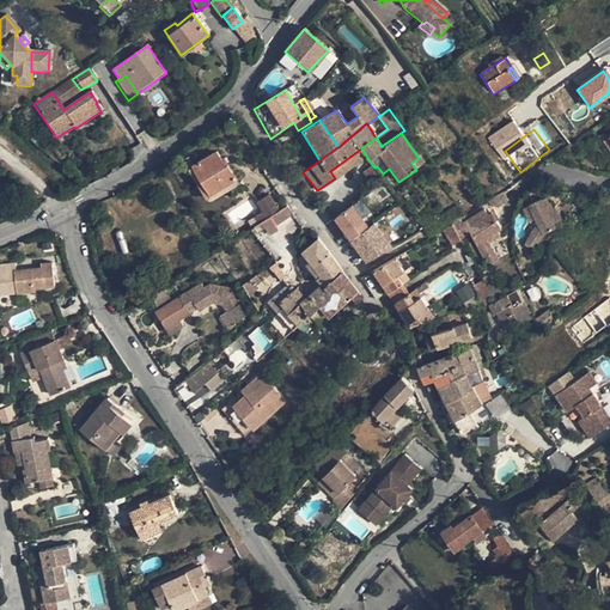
[(361,148),(330,171),(335,178),(366,156),(361,148)]
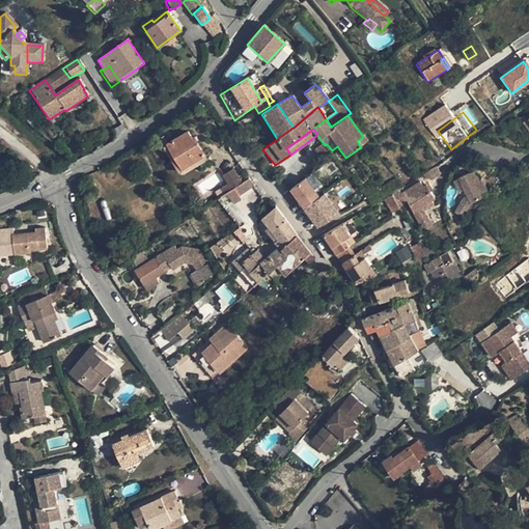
[(186,133),(166,144),(182,169),(203,157),(196,144),(194,145),(191,140),(186,133)]
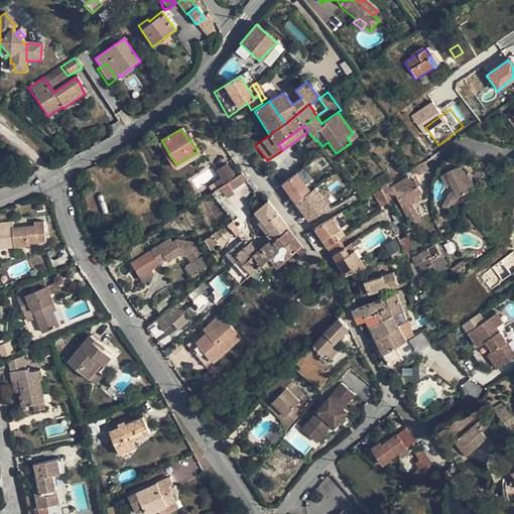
[(351,143),(357,138),(353,133),(347,137),(351,143)]
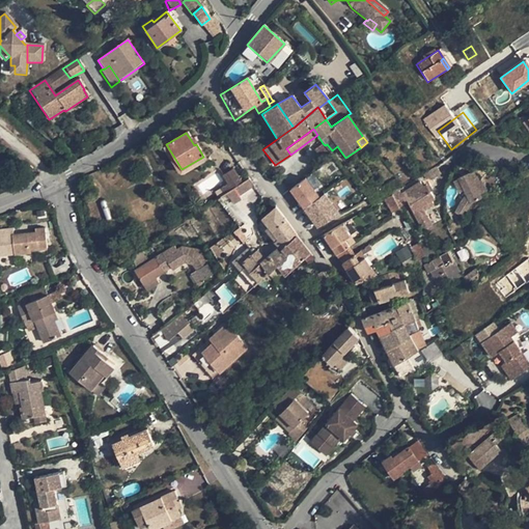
[(325,145),(323,143),(314,149),(319,158),(329,150),(325,145)]
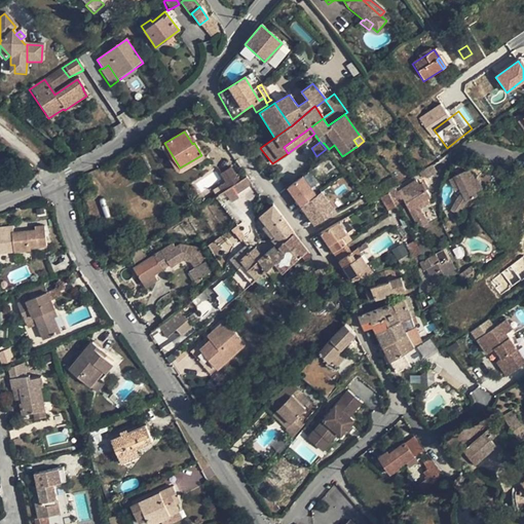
[(164,143),(161,145),(177,172),(178,172),(179,172),(181,172),(182,172),(203,158),(201,155),(180,167),(164,143)]
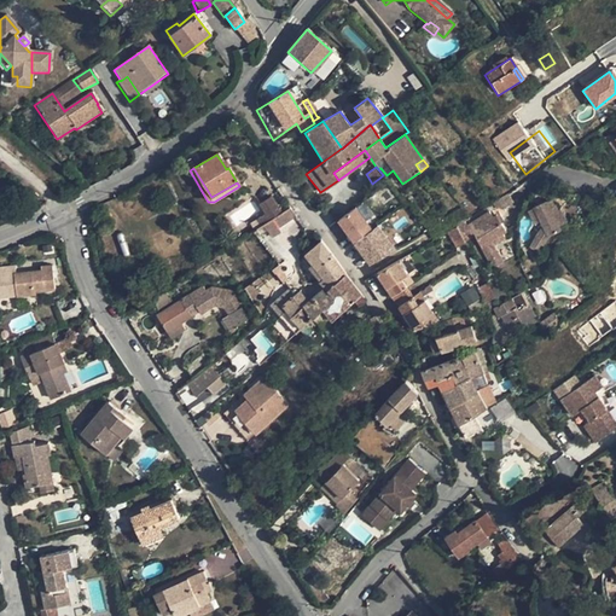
[(261,227),(282,214),(271,197),(259,205),(266,215),(257,220),(261,227)]
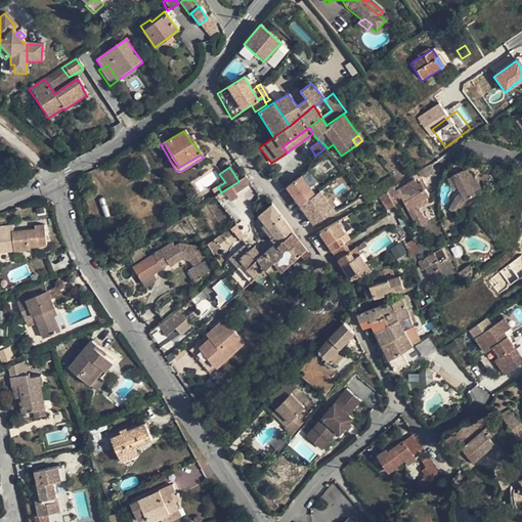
[(451,177),(446,180),(451,190),(457,187),(459,192),(453,200),(452,203),(460,207),(463,201),(472,197),(473,197),(473,196),(473,194),(472,191),(478,188),(473,178),(471,179),(469,174),(468,174),(464,176),(463,172),(462,171),(450,176),(451,177)]
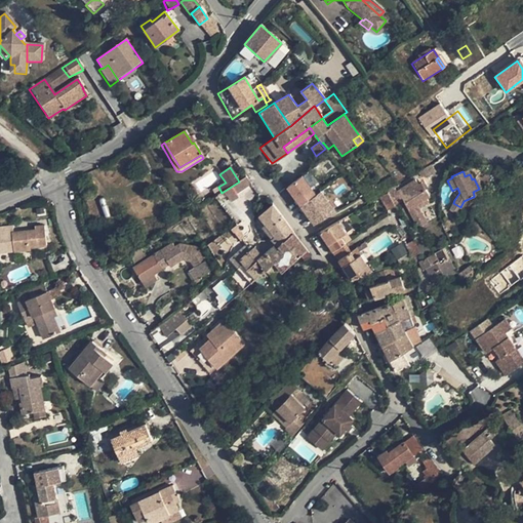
[(239,182),(230,188),(235,195),(250,185),(245,177),(239,182)]
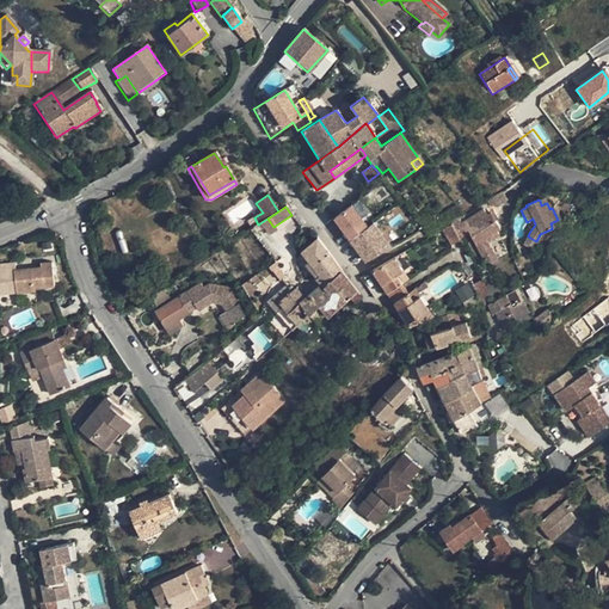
[(344,244),(367,227),(352,207),(328,223),(344,244)]
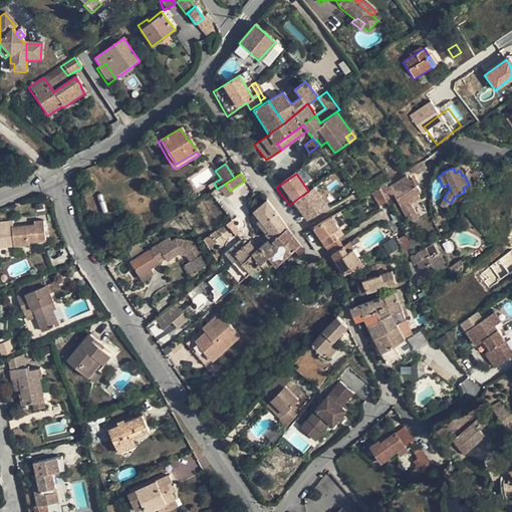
[(371,180),(377,190),(378,189),(389,183),(382,174),(371,180)]
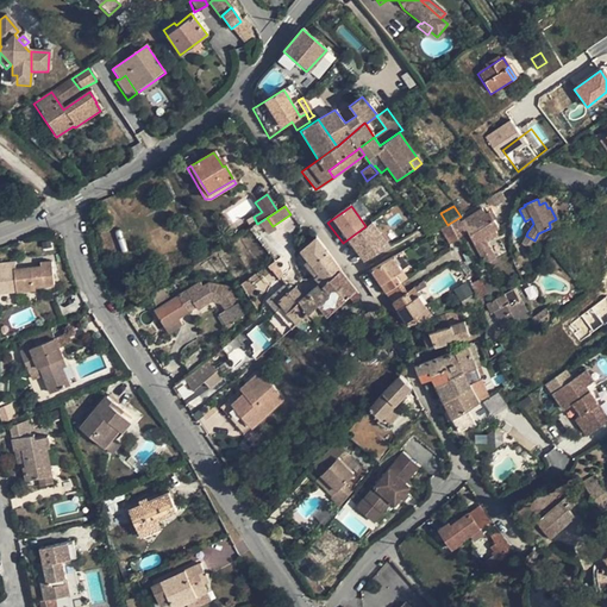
[(479,255),(488,249),(485,243),(494,237),(495,236),(495,235),(495,233),(493,231),(496,229),(487,213),(464,229),(479,255)]
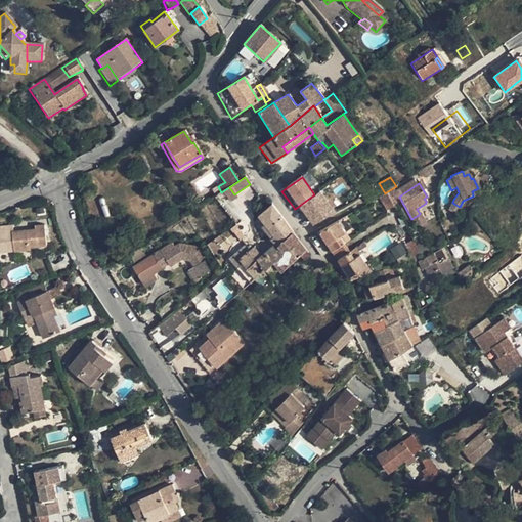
[(229,187),(221,192),(229,203),(236,198),(234,194),(229,187)]
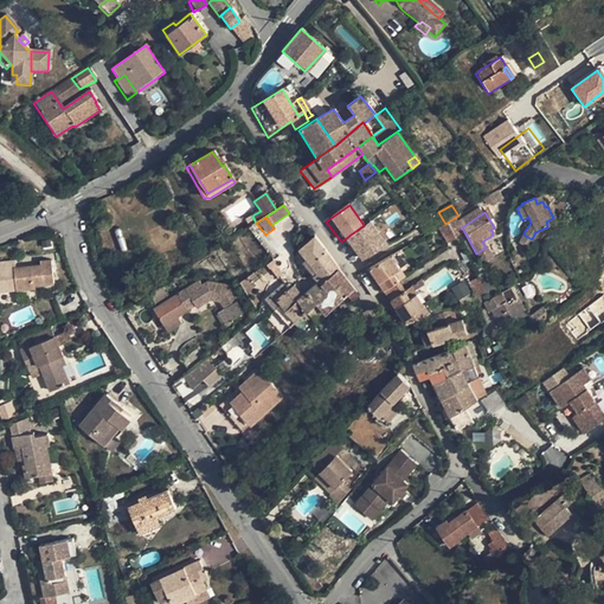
[(368,223),(345,239),(361,262),(385,244),(368,223)]
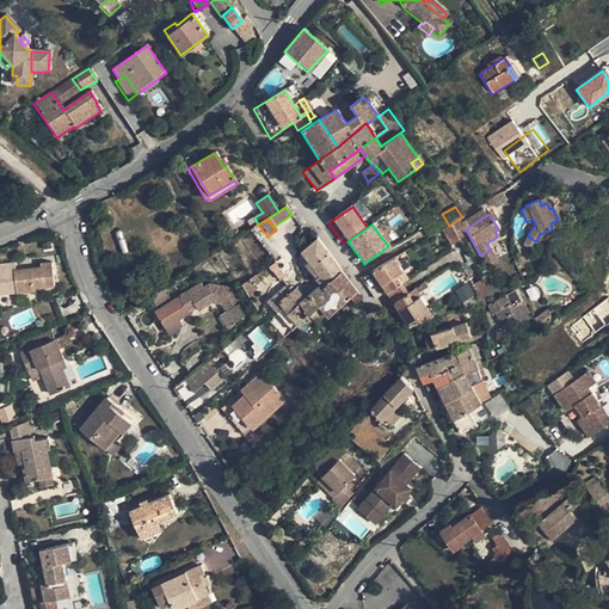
[(449,226),(441,231),(450,247),(459,241),(450,225),(449,226)]
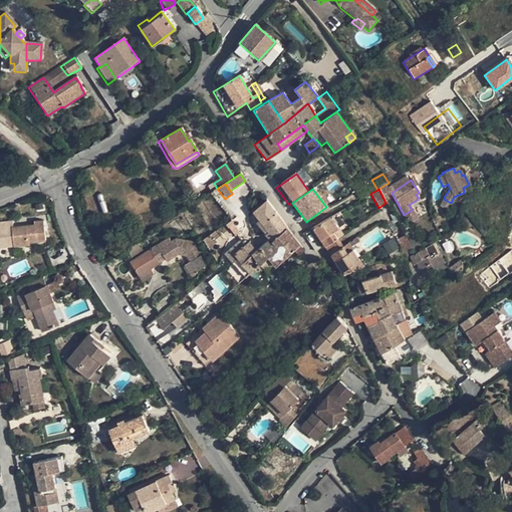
[(451,203),(444,199),(439,207),(447,211),(451,203)]
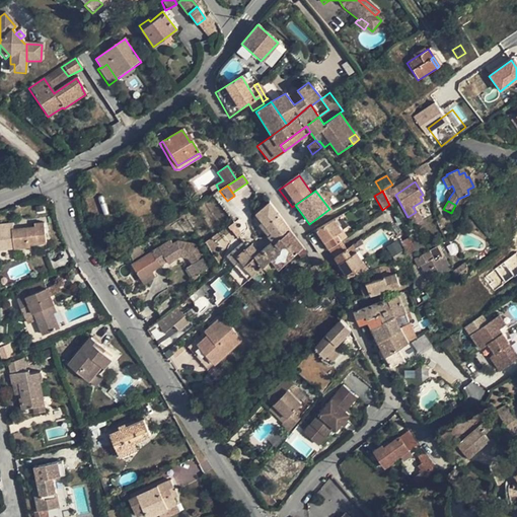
[(269,204),(254,215),(262,222),(259,225),(274,243),(289,230),(269,204)]
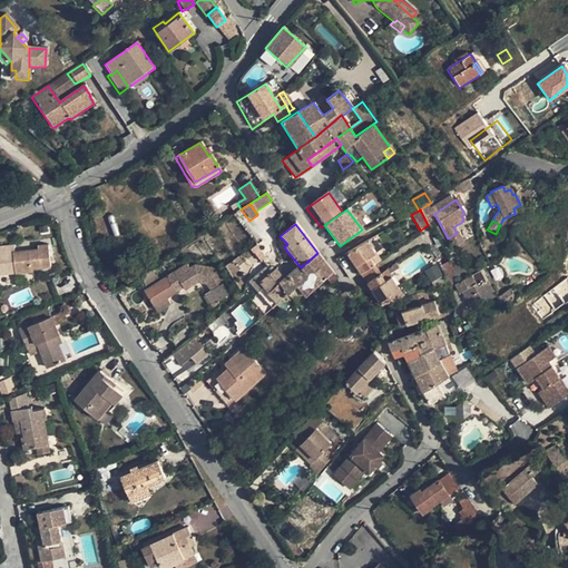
[(461,243),(457,233),(448,238),(452,248),(461,243)]
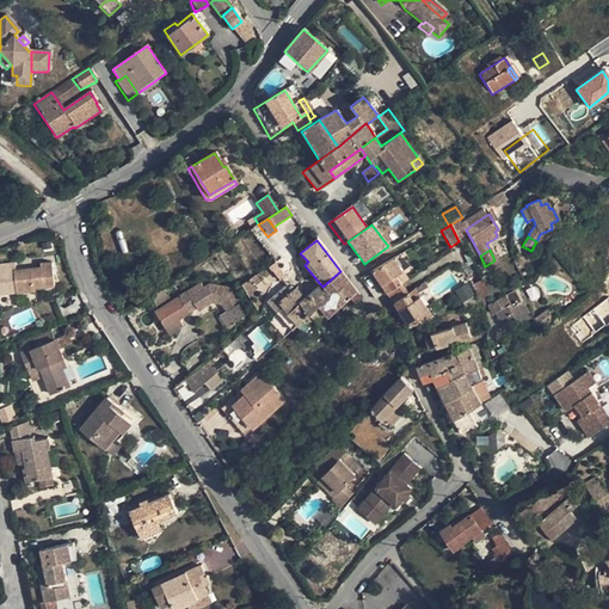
[(393,258),(371,271),(386,295),(401,284),(395,277),(403,272),(393,258)]
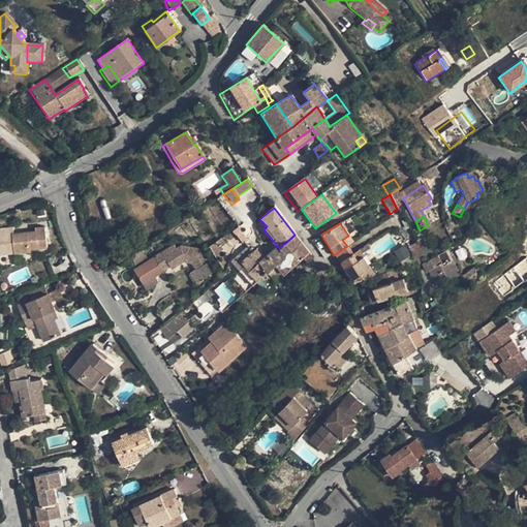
[(10,235),(10,229),(0,229),(0,256),(29,255),(29,252),(43,251),(42,229),(33,229),(33,234),(10,235)]
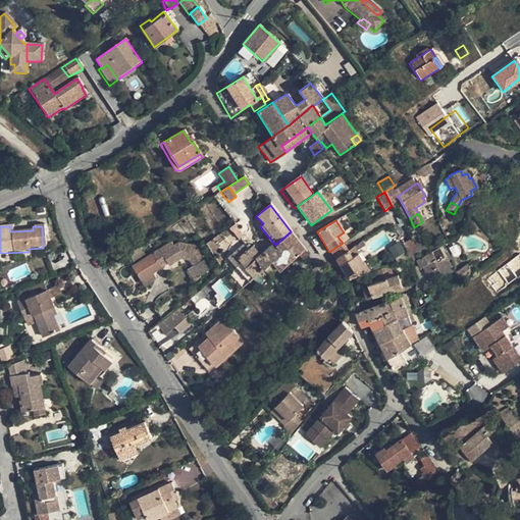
[(278,249),(282,253),(262,270),(271,280),(299,254),(302,259),(307,255),(291,231),(275,245),(278,249)]
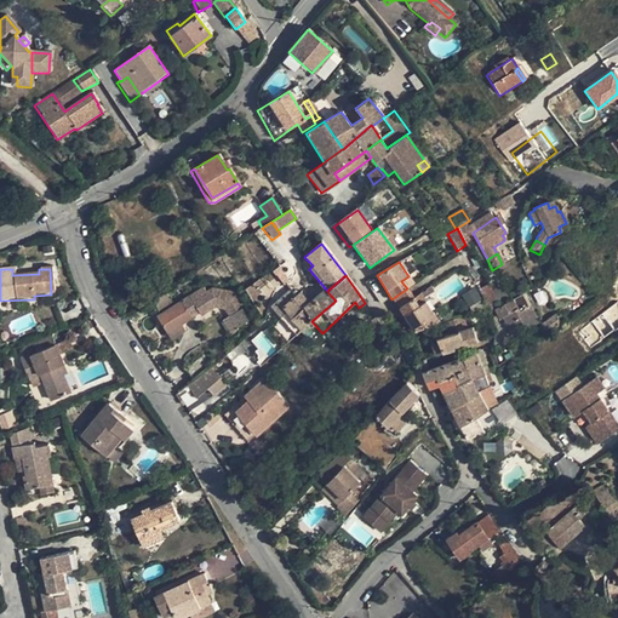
[(408,276),(401,281),(407,289),(413,285),(408,276)]
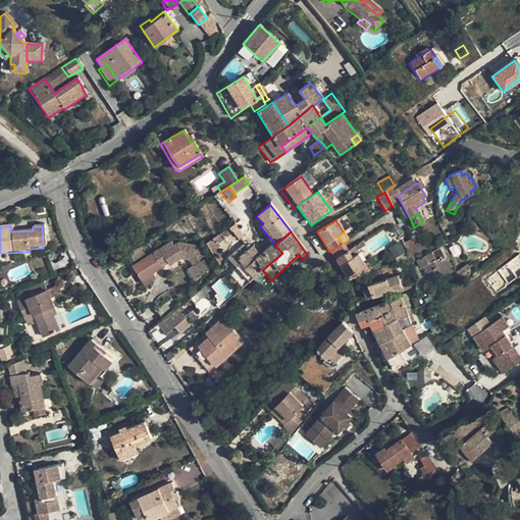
[(410,240),(402,245),(405,251),(409,258),(418,255),(410,240)]
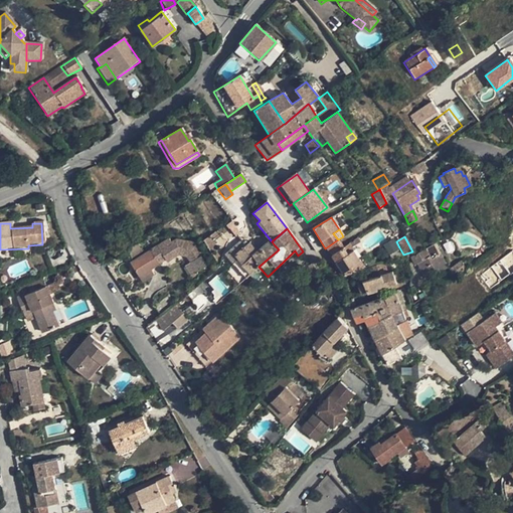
[(356,238),(348,243),(348,244),(350,247),(359,242),(356,238)]
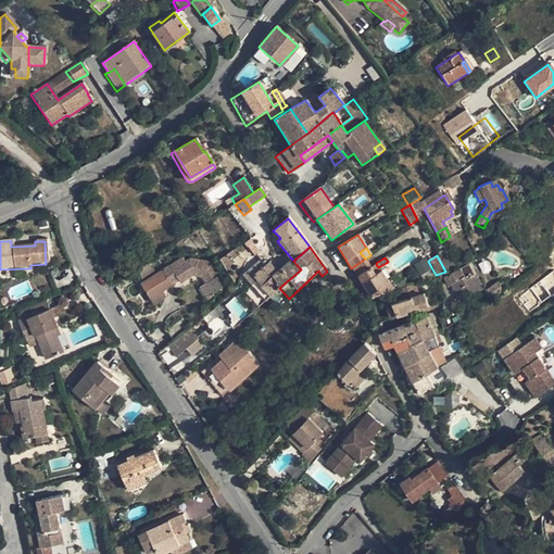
[(365,259),(351,268),(357,276),(370,267),(365,259)]
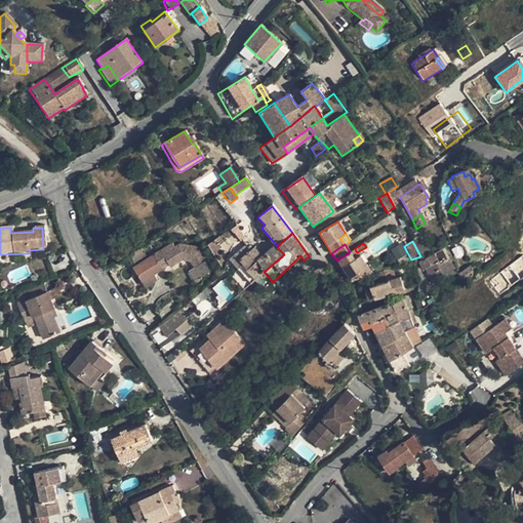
[(209,273),(204,264),(205,264),(198,250),(177,246),(173,248),(170,245),(131,269),(141,284),(153,276),(161,271),(160,270),(167,266),(168,268),(180,260),(189,264),(192,269),(199,279),(200,279),(209,273)]
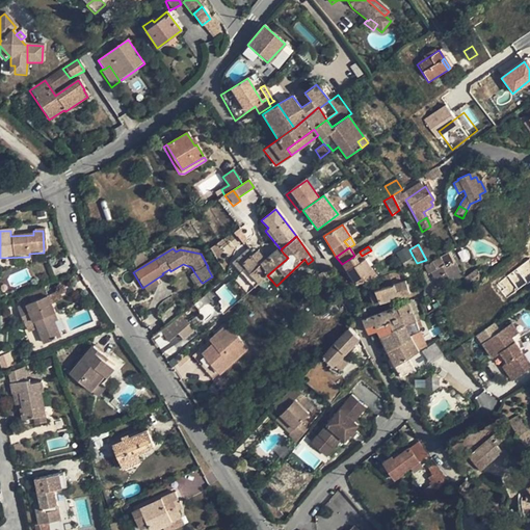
[(400,264),(409,259),(405,249),(396,255),(400,264)]
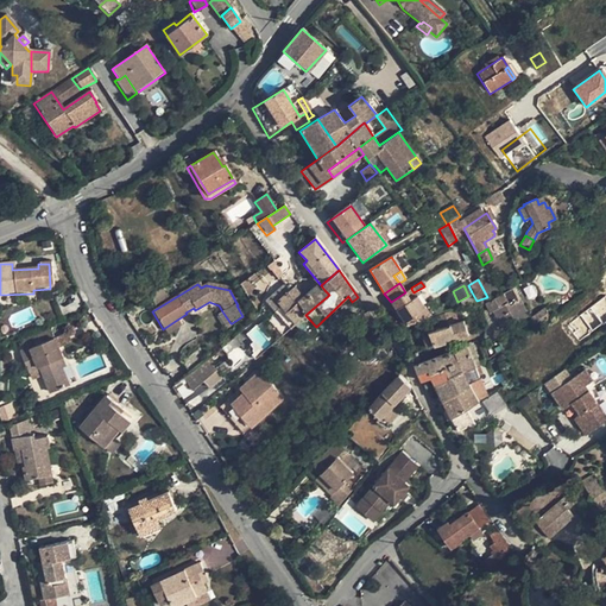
[(283,286),(265,302),(273,311),(279,307),(276,302),(288,292),(283,286)]
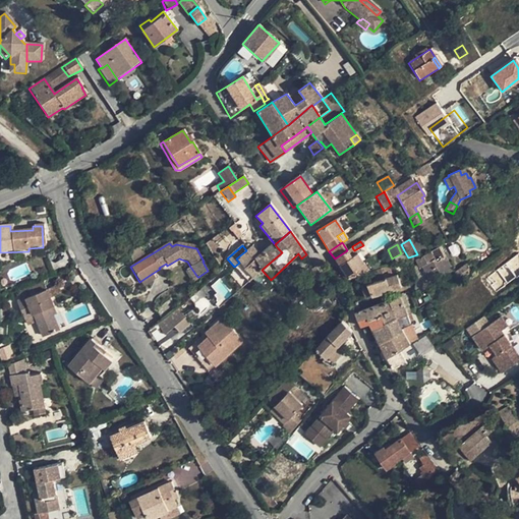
[(258,254),(255,257),(250,250),(247,252),(246,250),(236,258),(239,263),(234,267),(248,283),(262,270),(282,252),(278,248),(275,249),(271,245),(258,254)]
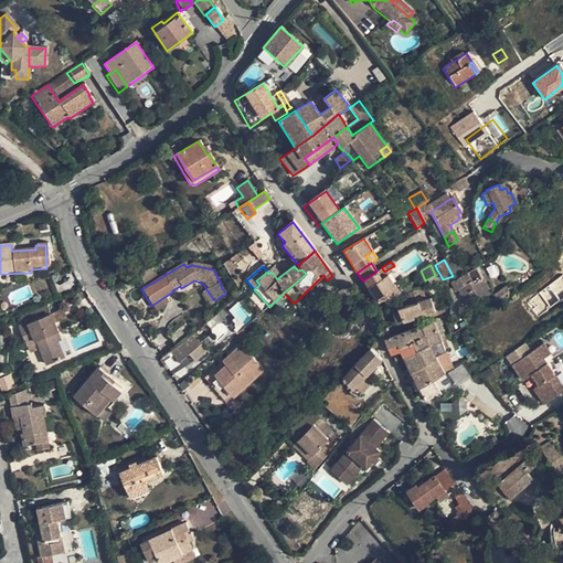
[(277,279),(280,276),(273,266),(267,272),(268,274),(272,272),(277,279)]
